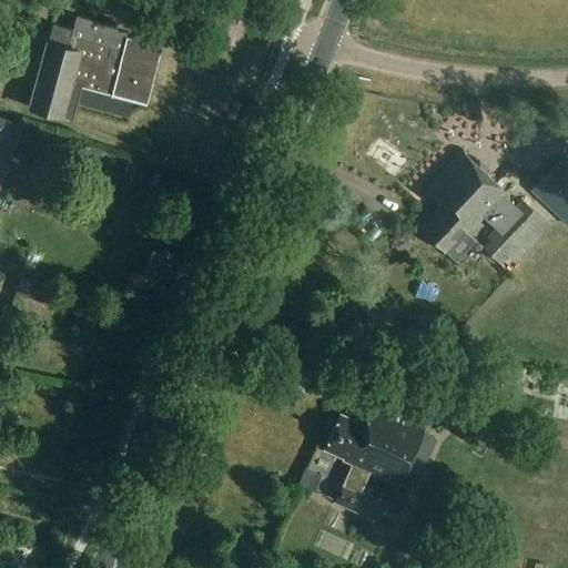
[(61,118),(72,120),(81,88),(107,94),(145,105),(146,103),(160,52),(161,46),(128,37),(125,37),(128,30),(115,27),(110,26),(98,22),(77,17),(72,31),(54,26),(49,43),(48,42),(30,109),(60,118),(60,119),(61,120),(61,118)]
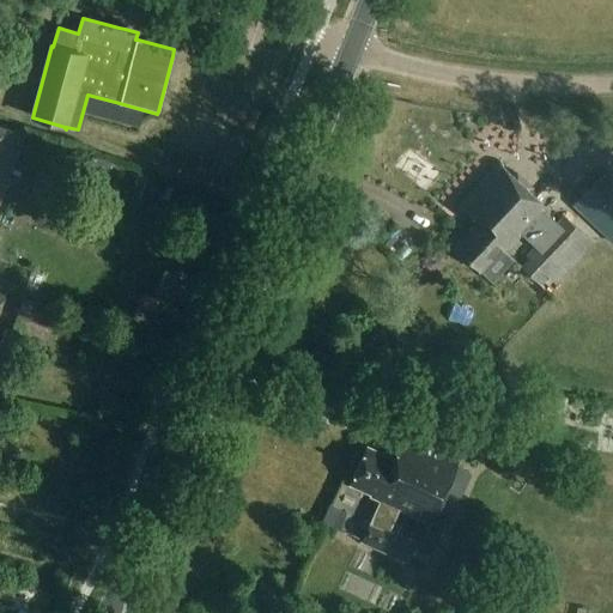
[(0,204),(25,138),(0,127),(0,204)]
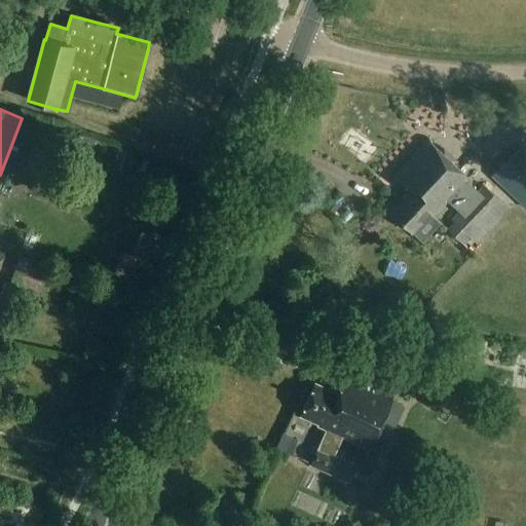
[(351,133),(339,147),(362,165),(374,151),(351,133)]
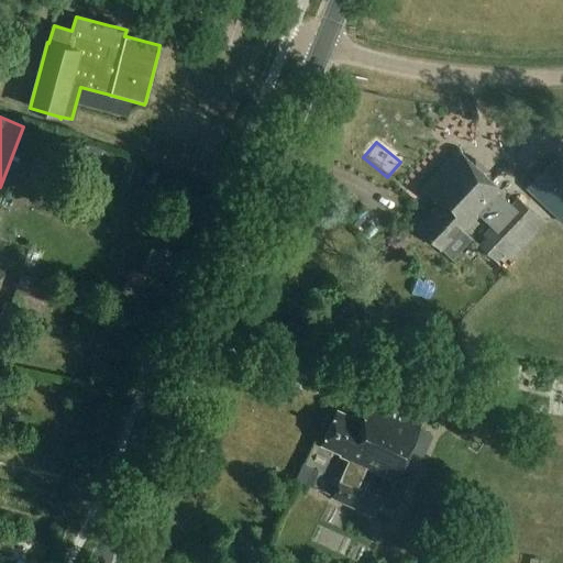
[(511,206),(498,192),(500,190),(454,147),(417,187),(437,206),(416,228),(439,250),(460,227),(463,231),(478,214),(490,227),(483,235),(487,240),(479,246),(497,263),(505,255),(511,262),(545,225),(517,199),(511,206)]
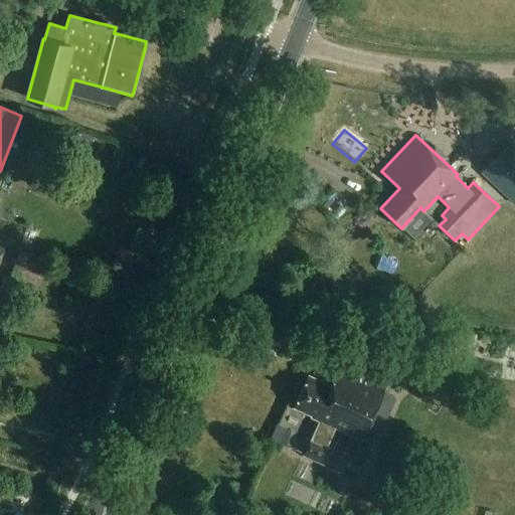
[(141,171),(145,158),(137,155),(133,168),(141,171)]
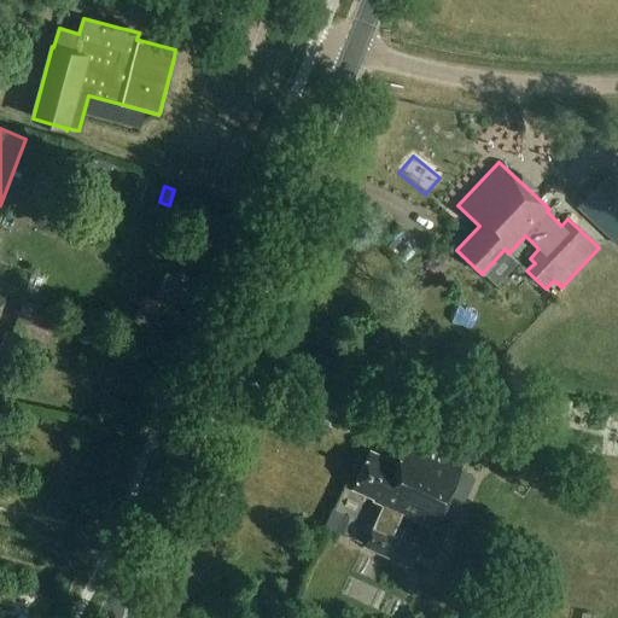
[(613,264),(617,261),(617,205),(612,194),(582,211),(613,264)]
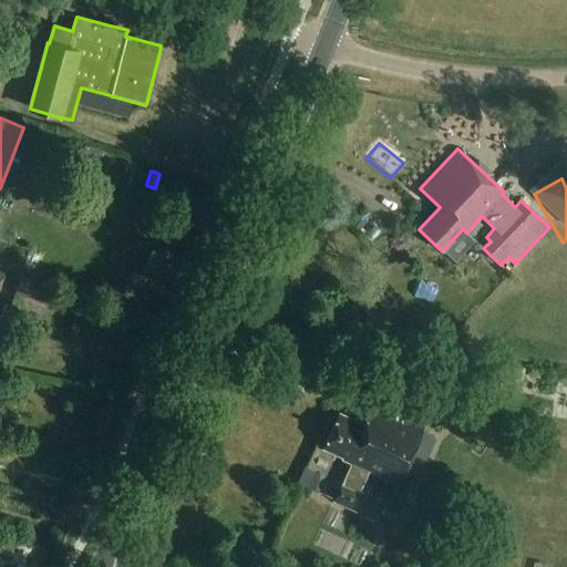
[(178,259),(154,249),(145,271),(168,281),(178,259)]
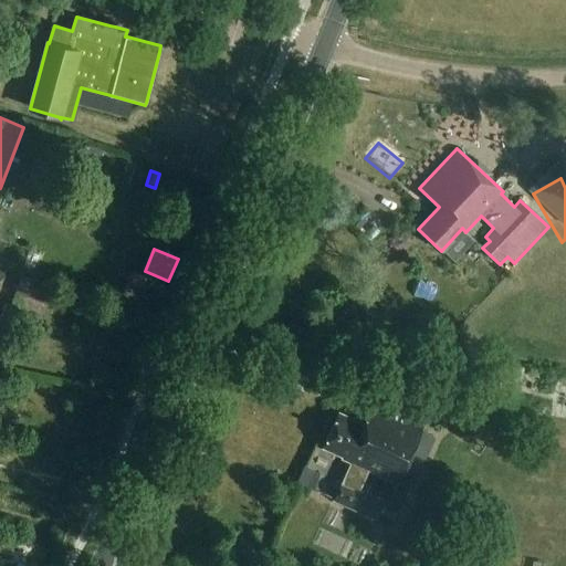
[(49,305),(58,283),(24,271),(16,293),(49,305)]
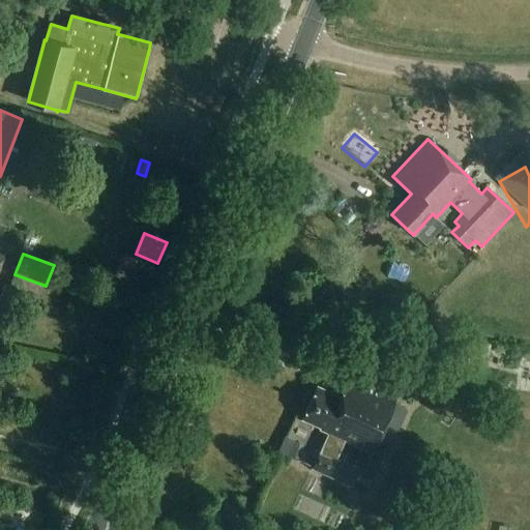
[(396,400),(349,378),(340,398),(317,387),(301,420),(328,433),(313,468),(352,486),(359,468),(332,455),(341,439),(372,453),(396,400)]
